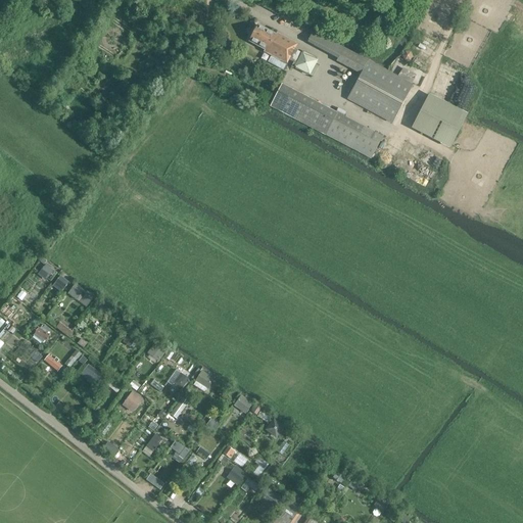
[(256,26),(248,41),(264,49),(263,51),(270,55),(267,60),(282,69),(296,43),(275,32),(274,35),(256,26)]
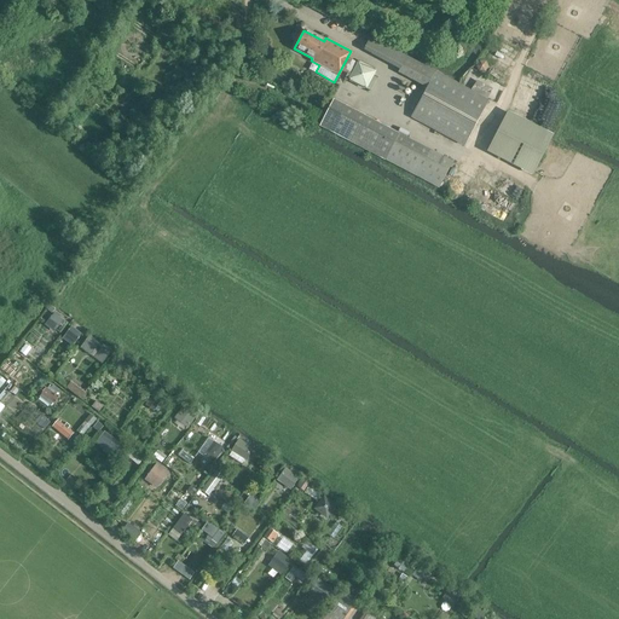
[(410,115),(463,144),(487,99),(486,98),(487,96),(490,91),(474,82),(472,87),(470,87),(469,90),(370,35),(364,46),(429,81),(410,115)]
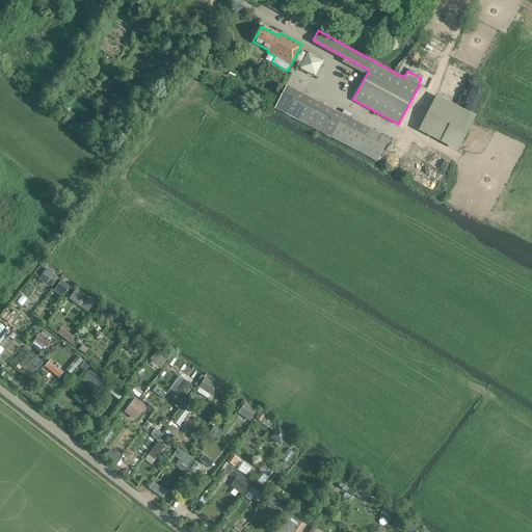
[(299,68),(316,76),(324,60),(308,52),(299,68)]
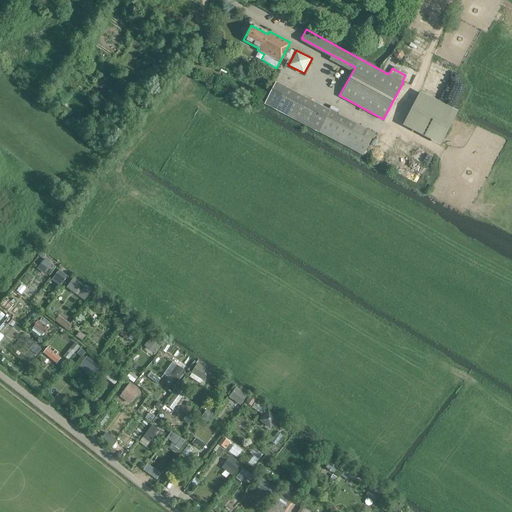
[(374,133),(275,81),(264,103),(363,154),(374,133)]
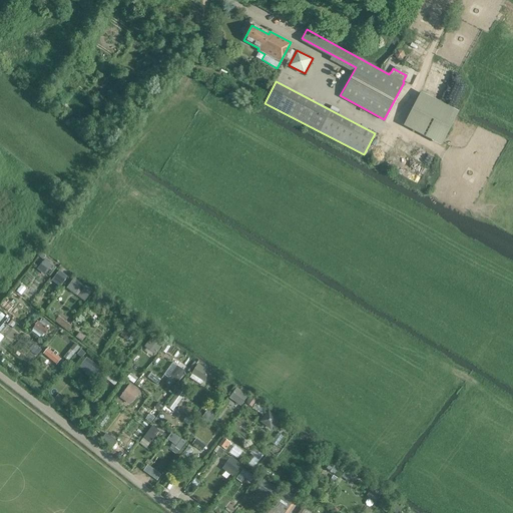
[(422,93),(405,126),(443,145),(460,112),(422,93)]
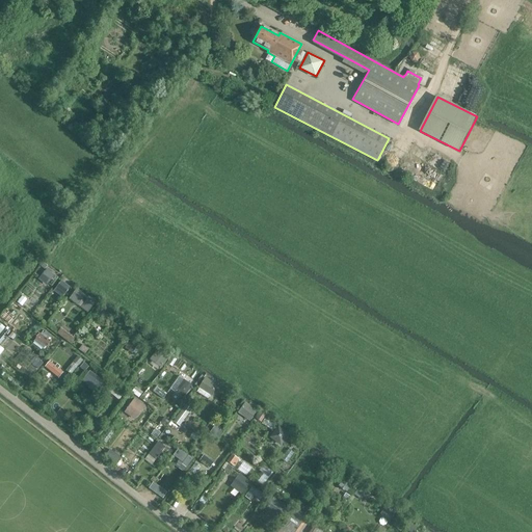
[(41,276),(49,283),(54,275),(47,269),(41,276)]
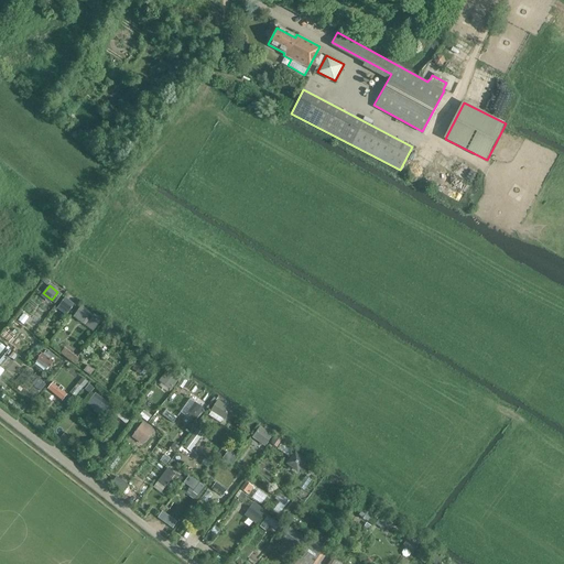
[(64,296),(58,305),(67,312),(73,303),(64,296)]
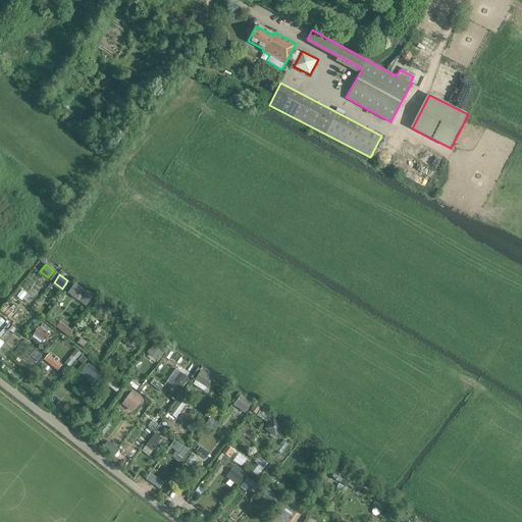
[(83,289),(74,282),(69,290),(77,296),(83,289)]
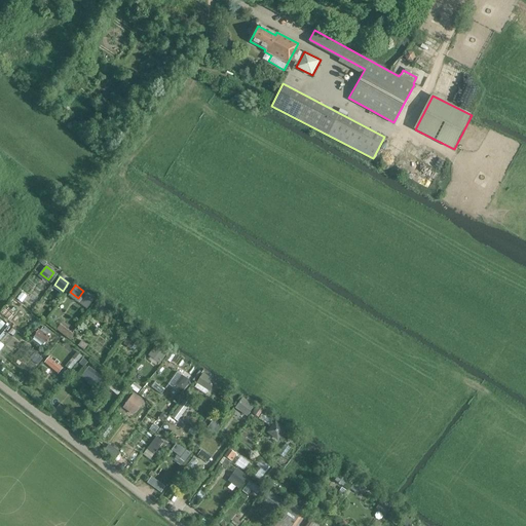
[(19,301),(25,294),(20,290),(14,297),(19,301)]
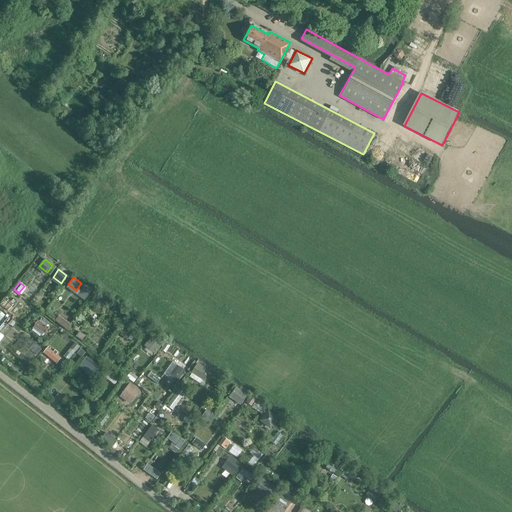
[(91,289),(85,284),(79,291),(86,296),(91,289)]
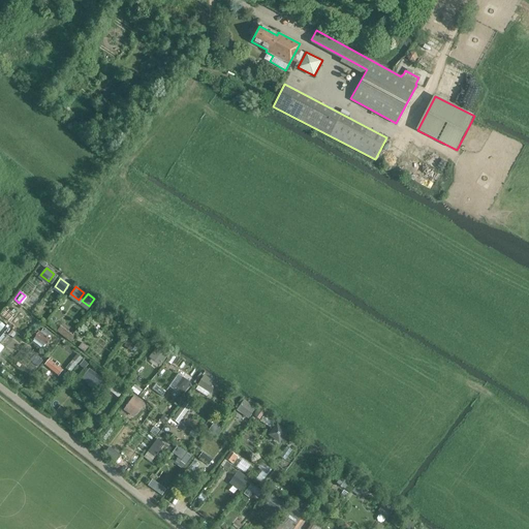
[(95,310),(105,317),(110,311),(99,304),(95,310)]
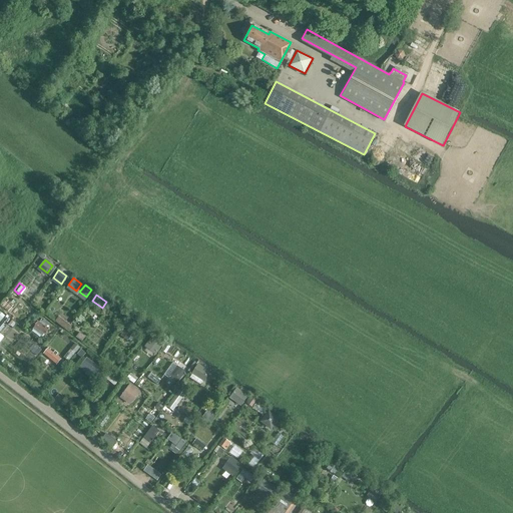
[(66,331),(70,326),(59,317),(55,322),(66,331)]
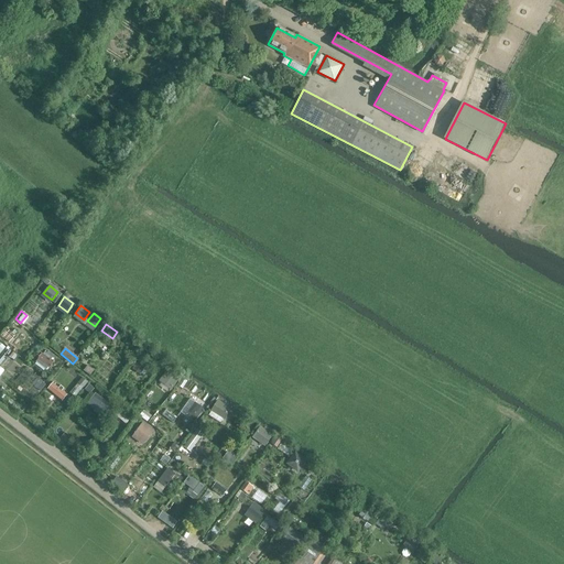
[(45,356),(42,354),(39,359),(50,368),(53,362),(51,360),(54,356),(49,351),(45,356)]
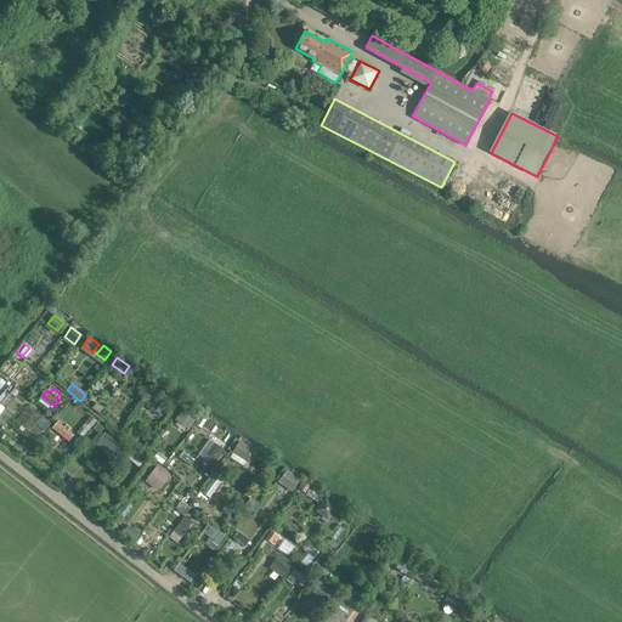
[(160,405),(153,400),(148,405),(156,411),(160,405)]
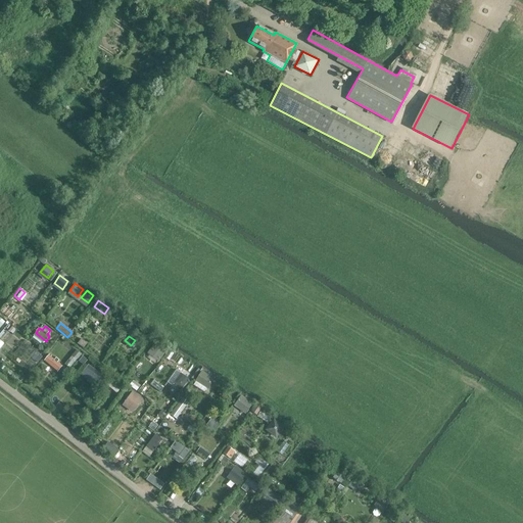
[(147,341),(142,337),(137,344),(138,345),(134,349),(138,352),(147,341)]
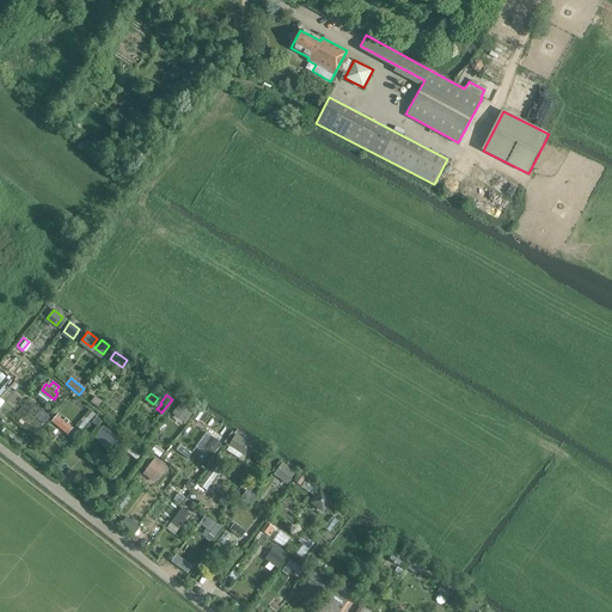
[(95,397),(91,402),(98,408),(102,403),(95,397)]
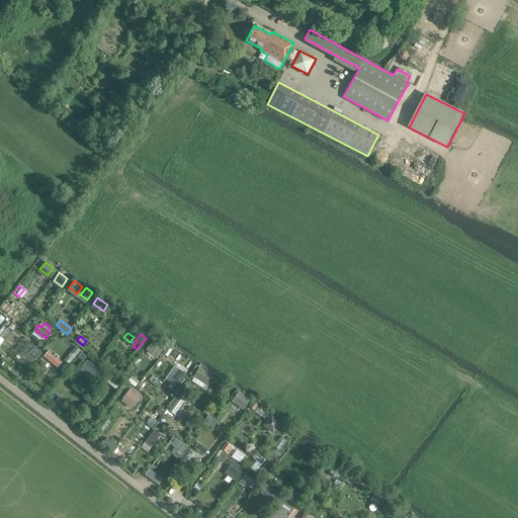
[(147,349),(158,357),(163,349),(152,341),(147,349)]
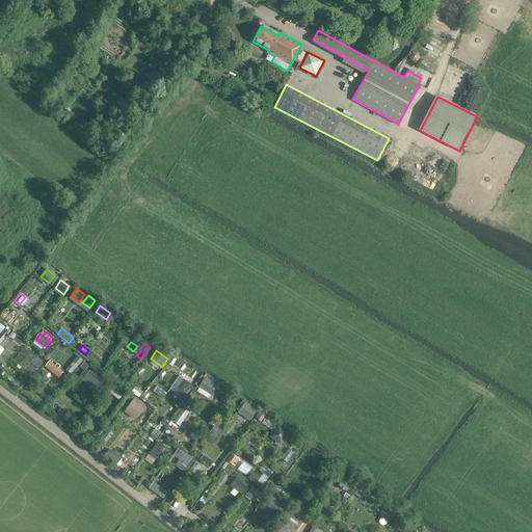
[(78,356),(65,371),(71,375),(83,361),(78,356)]
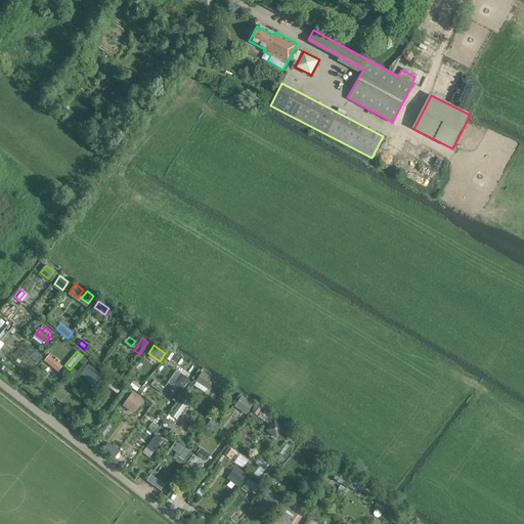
[(54,361),(49,356),(45,361),(57,373),(61,367),(57,363),(59,361),(56,359),(54,361)]
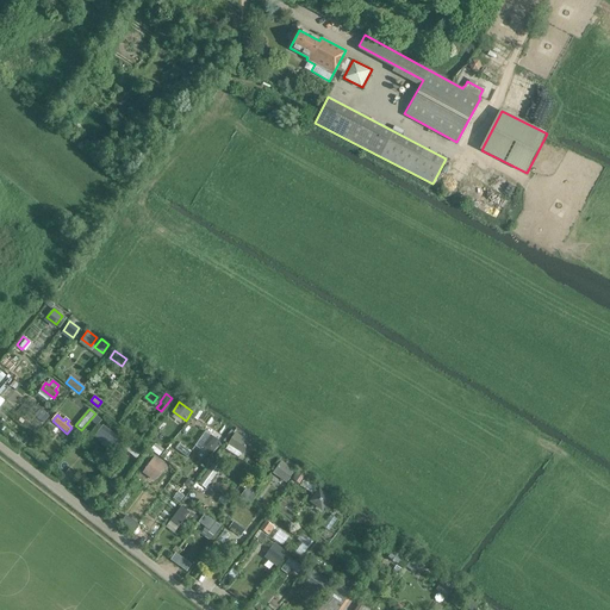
[(123,441),(103,427),(99,433),(101,434),(98,439),(103,442),(106,437),(118,447),(123,441)]
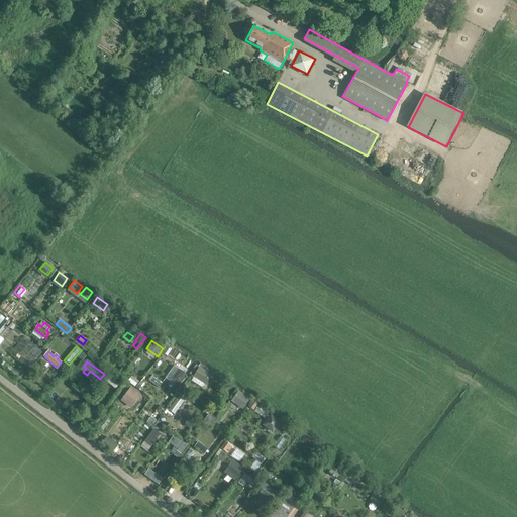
[(191,381),(193,382),(202,388),(204,384),(205,385),(212,375),(203,369),(199,367),(193,377),(194,378),(191,381)]
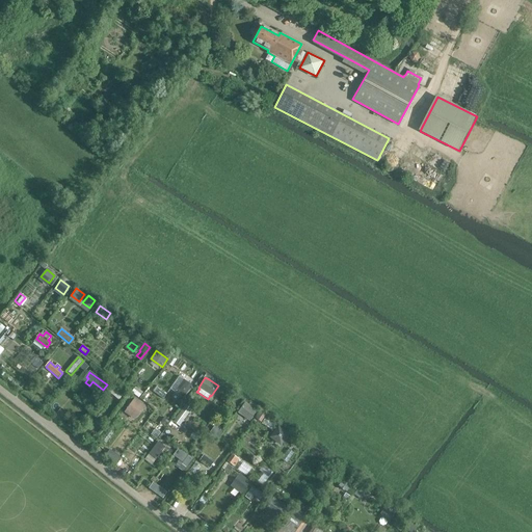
[(183,379),(174,392),(183,399),(192,386),(183,379)]
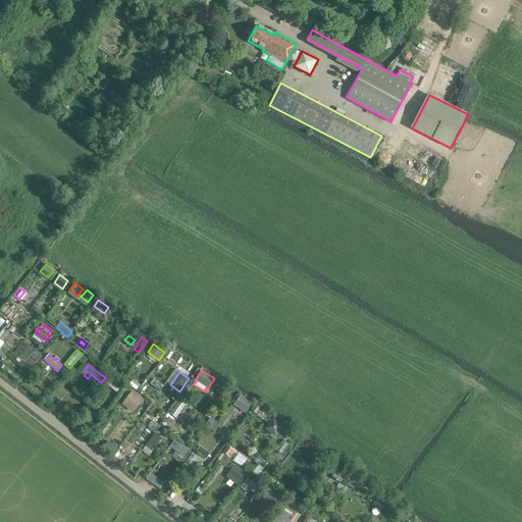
[(119,376),(125,380),(124,381),(138,392),(141,386),(122,373),(119,376)]
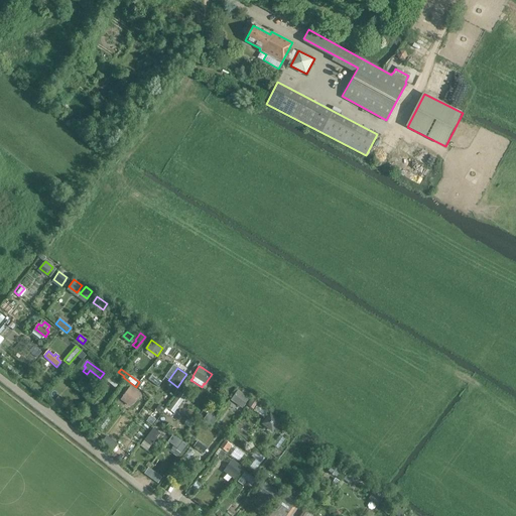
[(107,380),(118,389),(126,380),(115,371),(107,380)]
